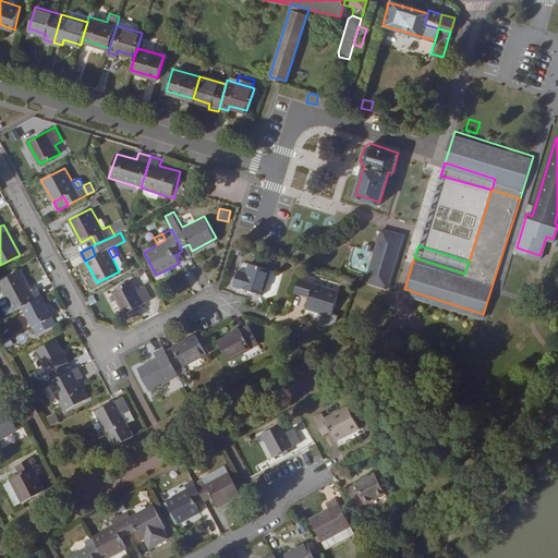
[(376,247),(368,263),(380,269),(389,254),(376,247)]
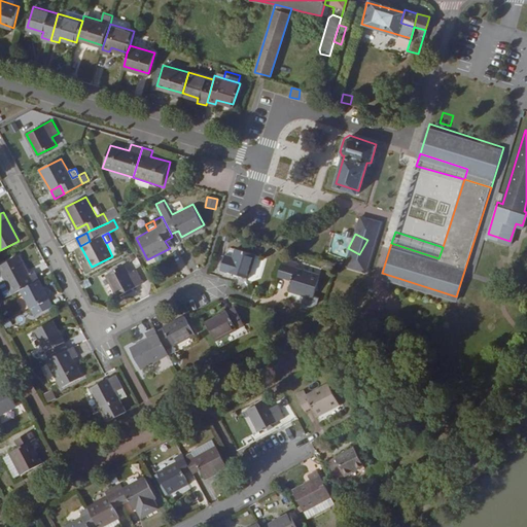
[(258,252),(229,244),(221,268),(251,277),(258,252)]
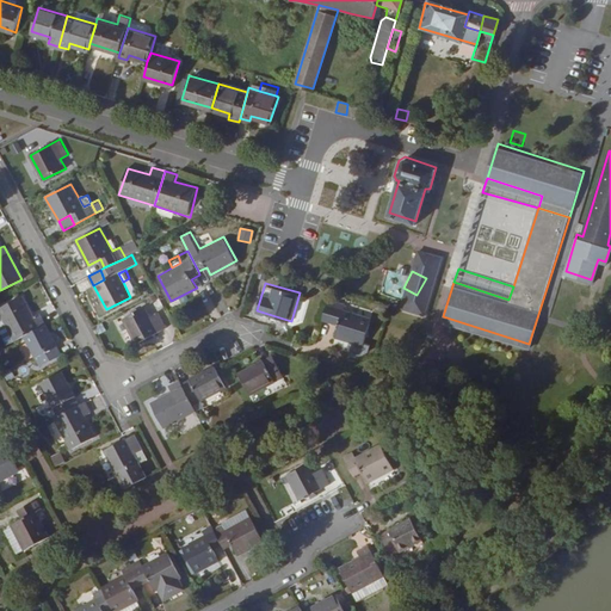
[(24,335),(44,325),(38,313),(32,315),(22,296),(0,306),(0,313),(14,340),(24,335)]
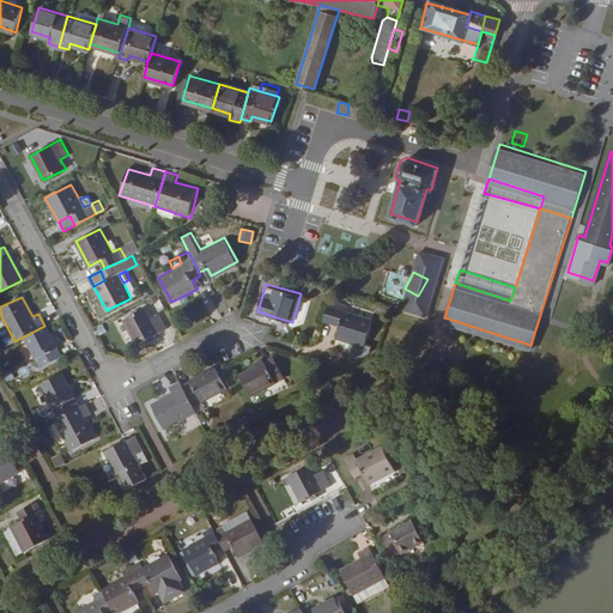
[(337,302),(329,299),(323,321),(331,323),(337,302)]
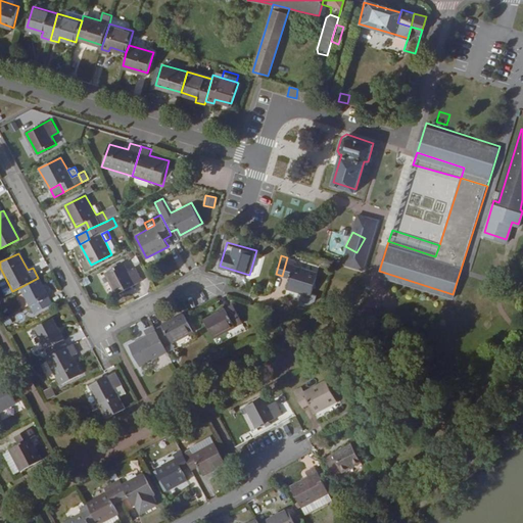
[(296,260),(287,257),(282,276),(290,278),(287,289),(302,294),(310,296),(318,273),(295,267),(296,260)]
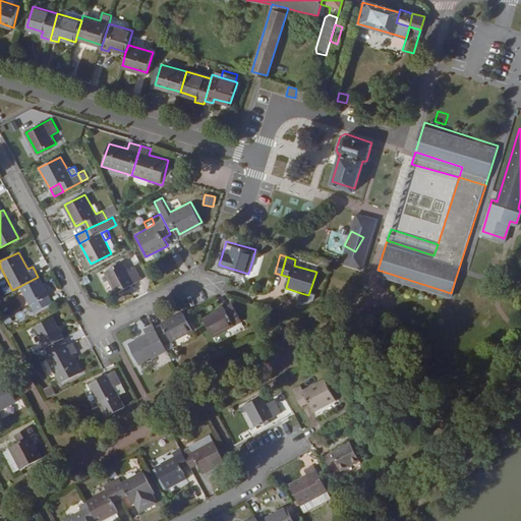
[(124,261),(106,271),(117,293),(143,279),(134,264),(127,268),(124,261)]
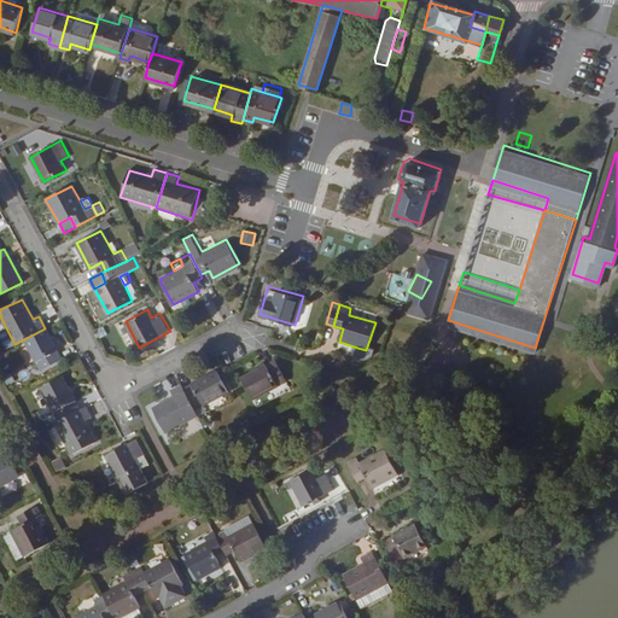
[(62,359),(45,328),(24,339),(41,369),(62,359)]
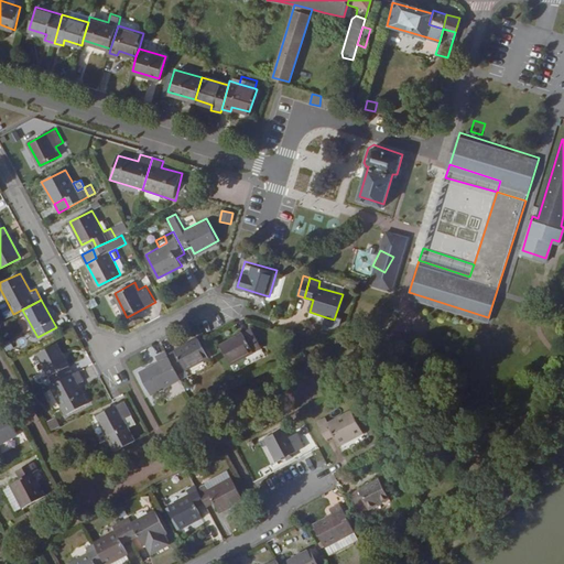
[(338,321),(334,320),(326,317),(323,327),(329,329),(337,324),(338,321)]
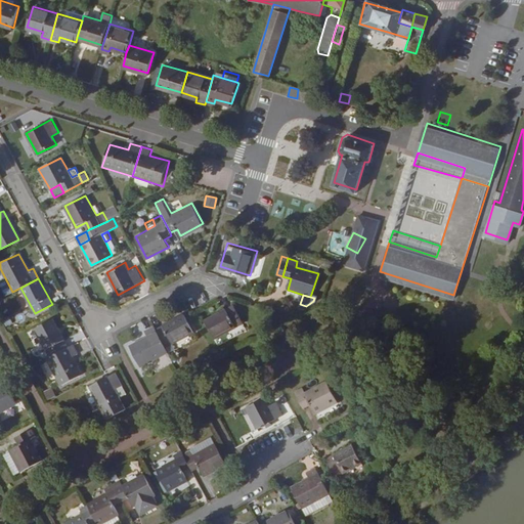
[(233,305),(204,320),(213,339),(244,322),(233,305)]
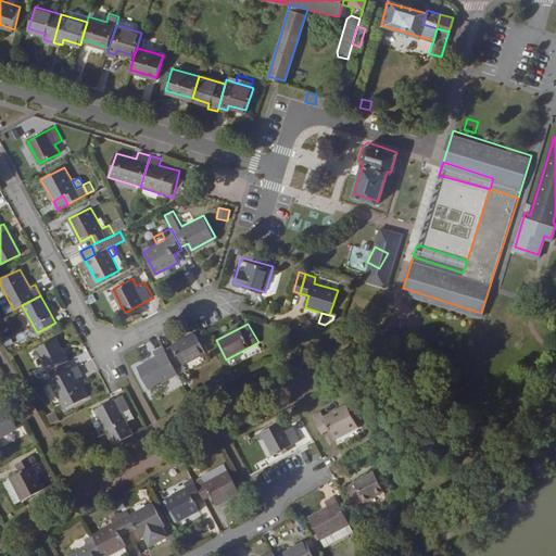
[(196,335),(165,350),(175,369),(206,353),(196,335)]
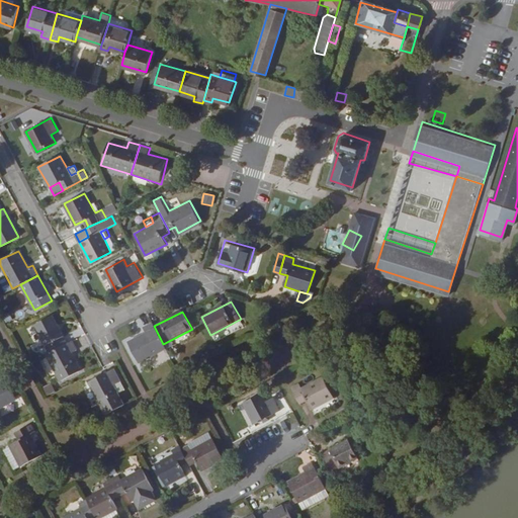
[(49,352),(68,342),(53,315),(34,325),(49,352)]
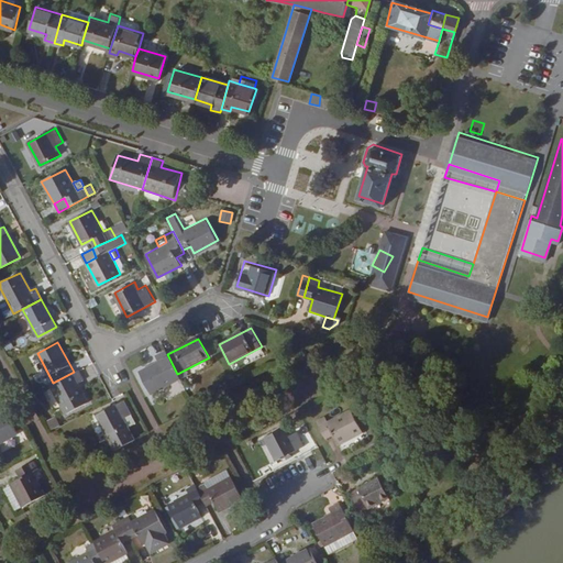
[(167,354),(165,351),(154,356),(158,363),(139,374),(151,395),(180,379),(177,374),(167,354)]
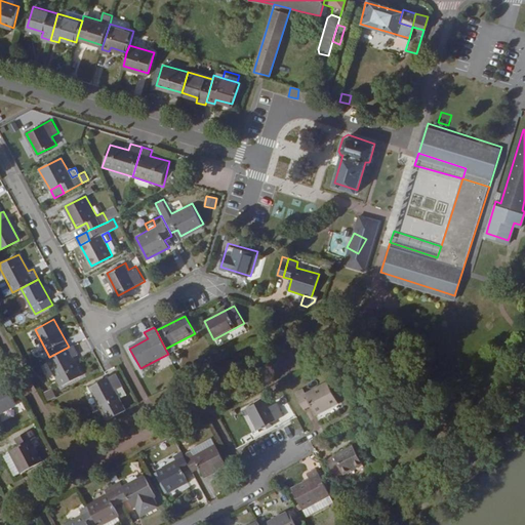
[(74,344),(69,347),(49,357),(46,358),(62,386),(83,374),(73,356),(79,353),(74,344)]
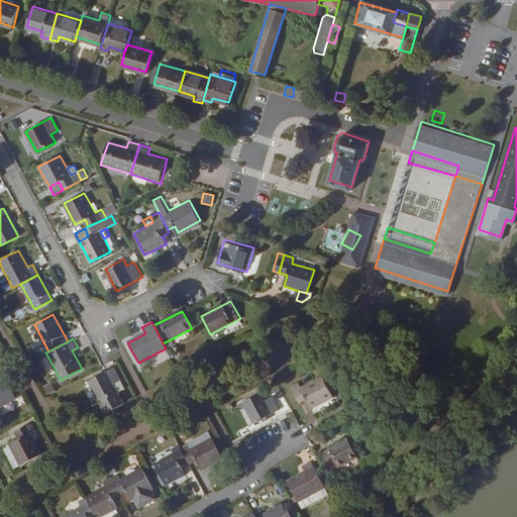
[(106,413),(123,404),(118,394),(126,390),(113,367),(88,381),(106,413)]
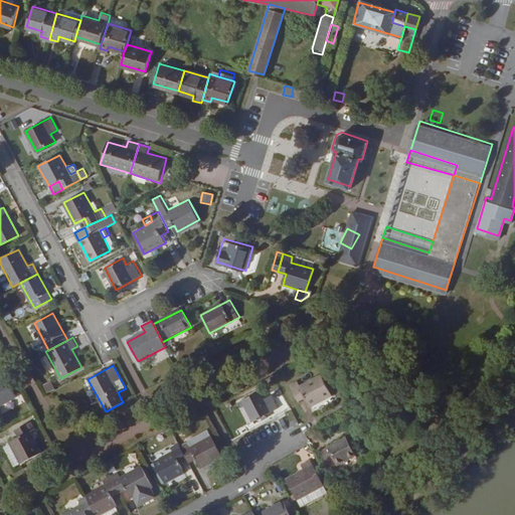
[(299,377),(292,381),(301,398),(308,394),(313,403),(334,392),(323,372),(302,382),(299,377)]
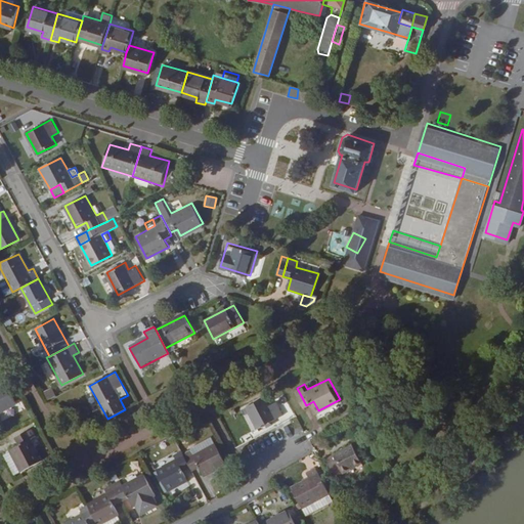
[(9,387),(0,392),(0,418),(1,418),(0,416),(0,415),(18,405),(9,387)]
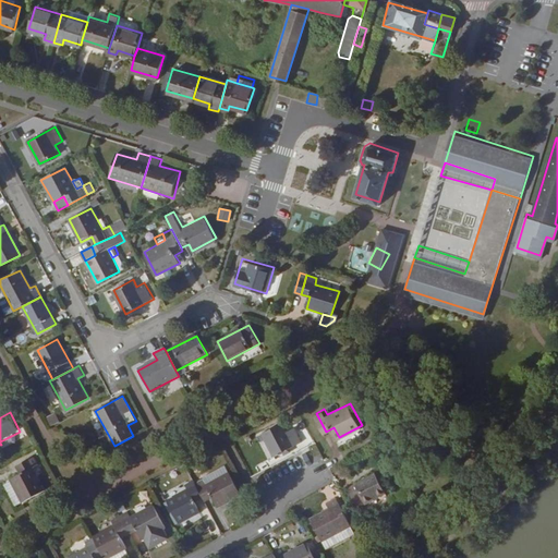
[(55,414),(47,417),(51,425),(59,421),(55,414)]
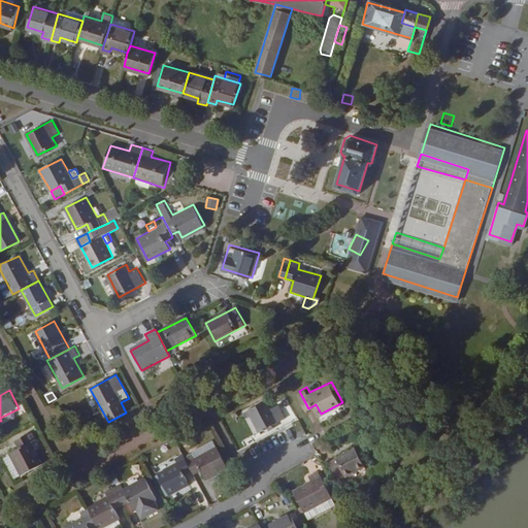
[(268,426),(274,422),(287,417),(279,403),(271,407),(266,398),(249,407),(261,430),(268,426)]
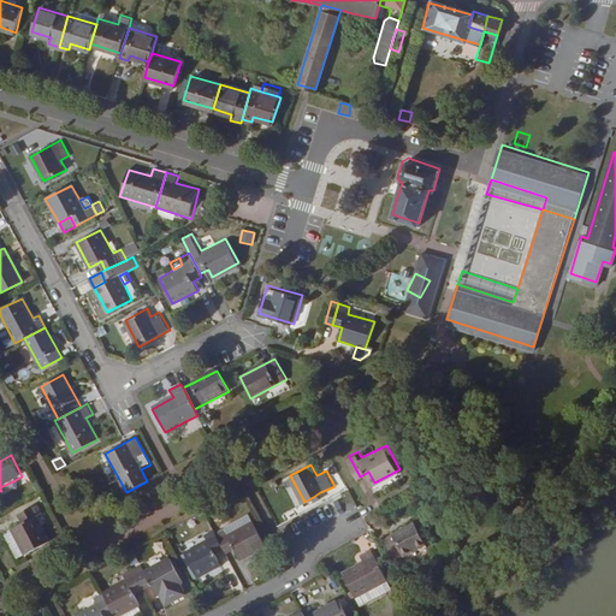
[(16,532),(27,552),(28,555),(52,542),(40,517),(47,513),(41,503),(21,515),(25,525),(15,531),(16,532)]
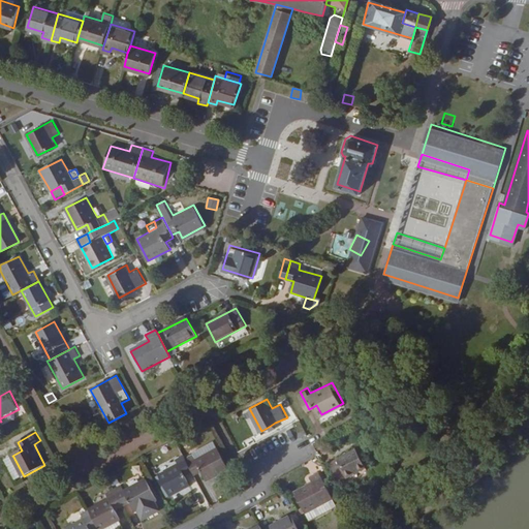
[(196,458),(217,446),(214,440),(192,450),(194,453),(196,458)]
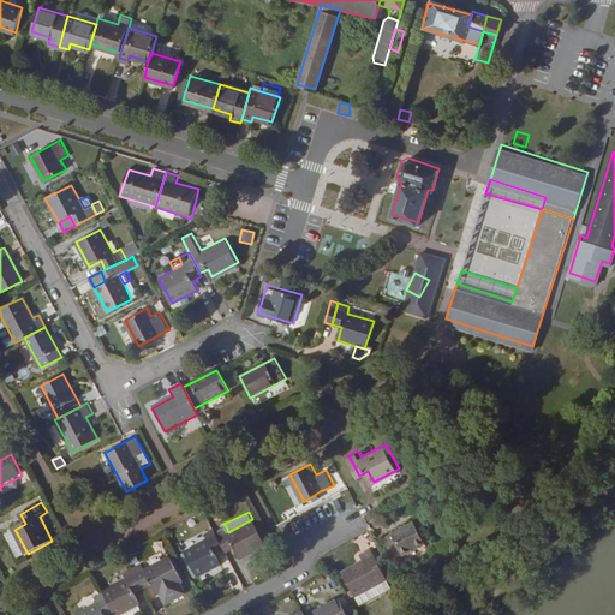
[(225,547),(227,551),(237,545),(242,556),(266,543),(252,519),(228,532),(226,526),(216,531),(225,547)]
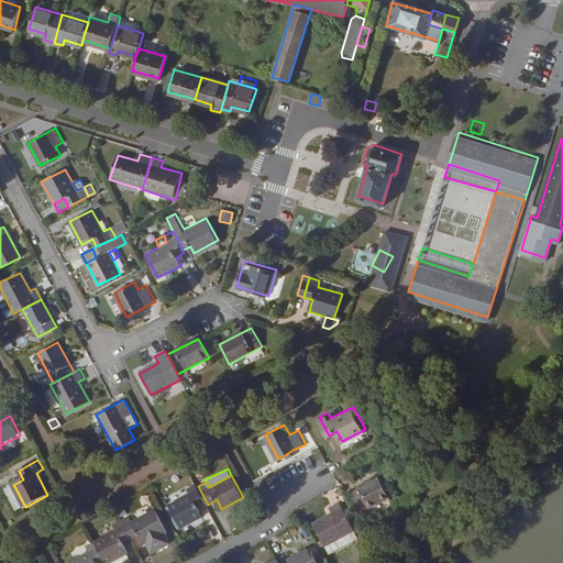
[(383,475),(353,490),(363,509),(393,494),(383,475)]
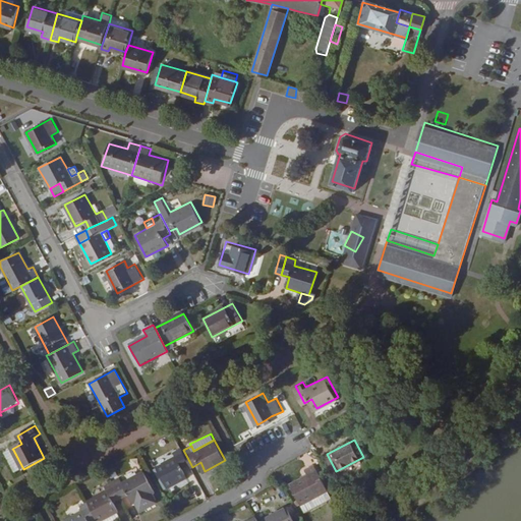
[(183,467),(190,463),(183,450),(182,447),(174,450),(176,456),(157,466),(168,486),(187,476),(183,467)]
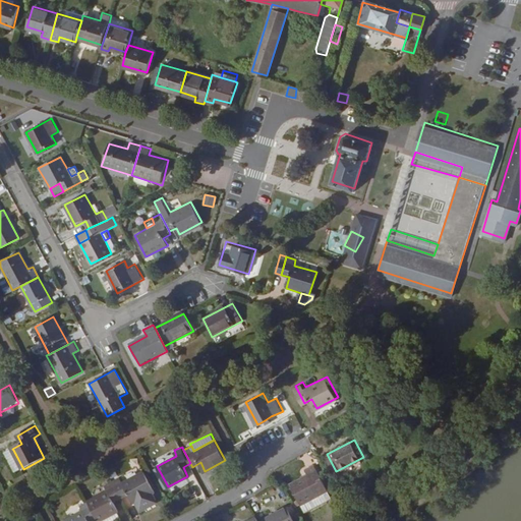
[(16,471),(22,467),(13,450),(7,453),(16,471)]
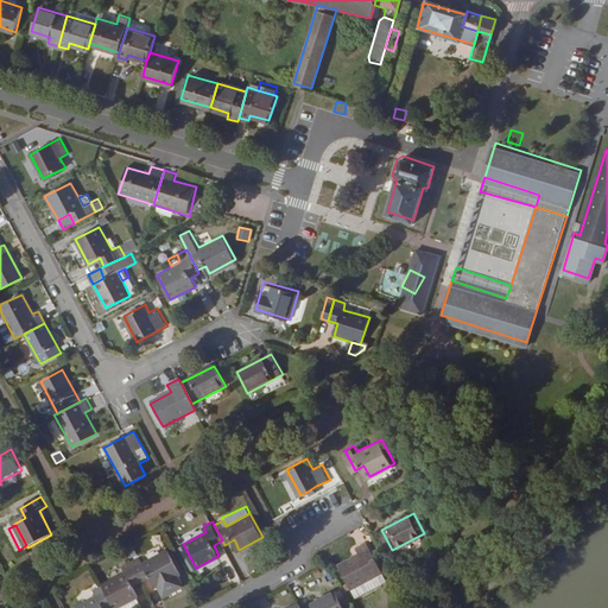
[(354,588),(386,571),(369,540),(359,546),(361,552),(342,563),(354,588)]
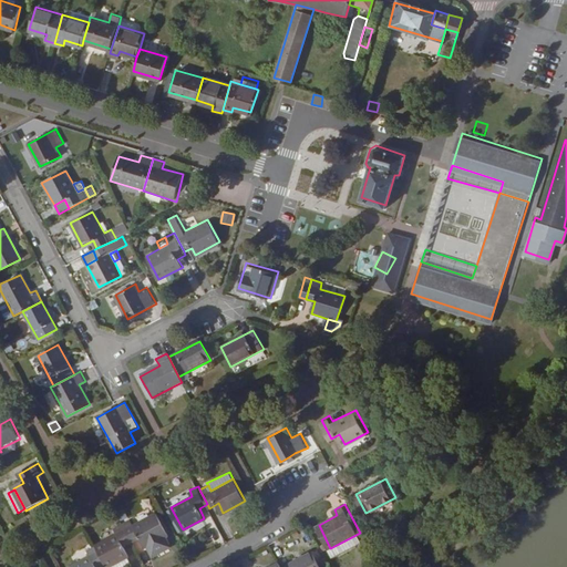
[(132,517),(123,521),(133,539),(137,536),(143,546),(169,534),(164,524),(166,522),(160,509),(135,522),(132,517)]
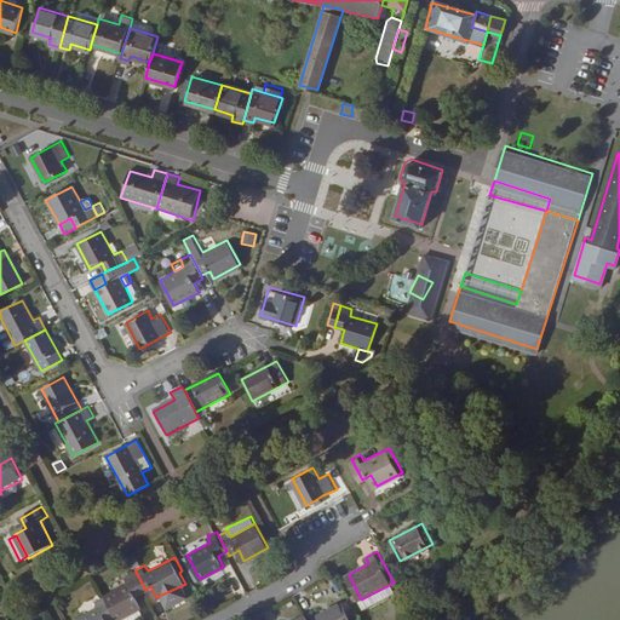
[(104,593),(115,614),(118,619),(141,607),(142,606),(136,595),(145,590),(135,569),(126,574),(128,581),(104,593)]
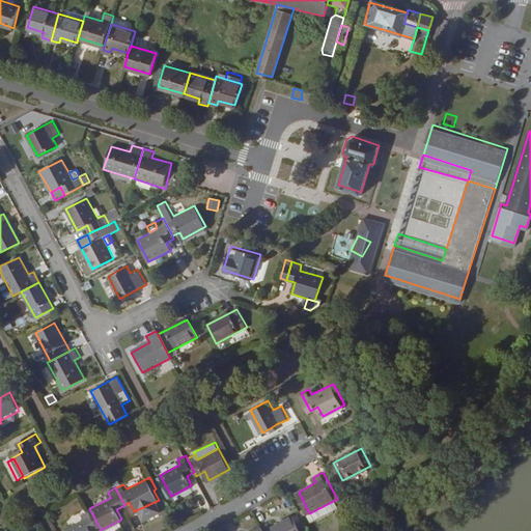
[(342,508),(337,499),(309,513),(314,522),(342,508)]
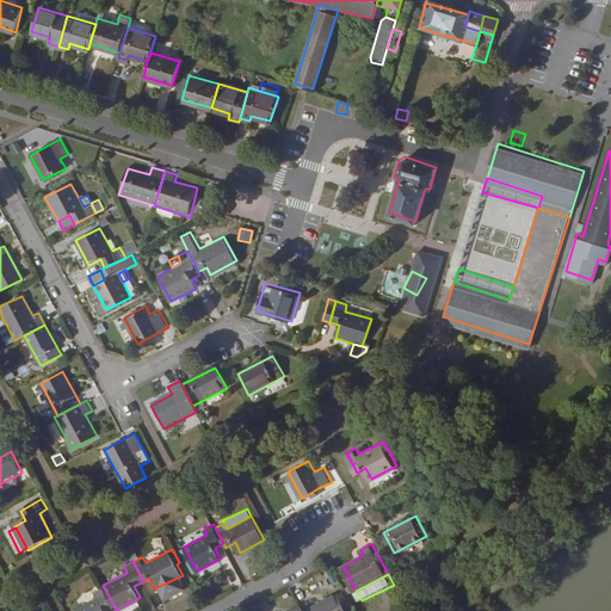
[(92,586),(94,591),(98,597),(87,603),(74,610),(105,610),(113,605),(103,585),(100,581),(92,586)]
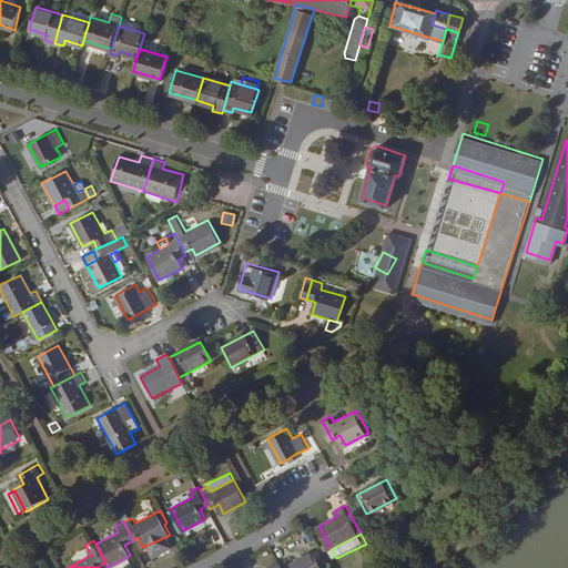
[(330,564),(322,548),(315,551),(323,567),(330,564)]
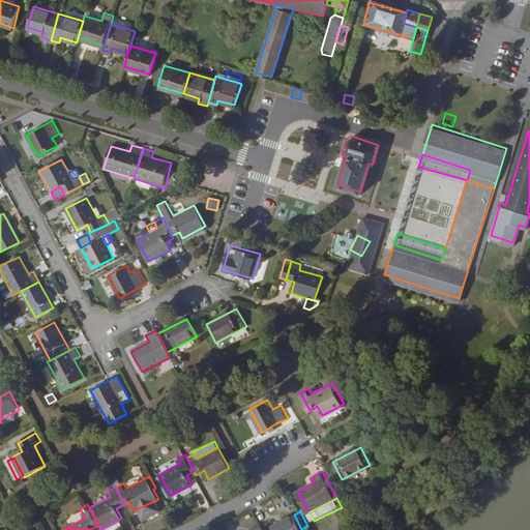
[(85,518),(82,512),(72,517),(76,523),(85,518)]
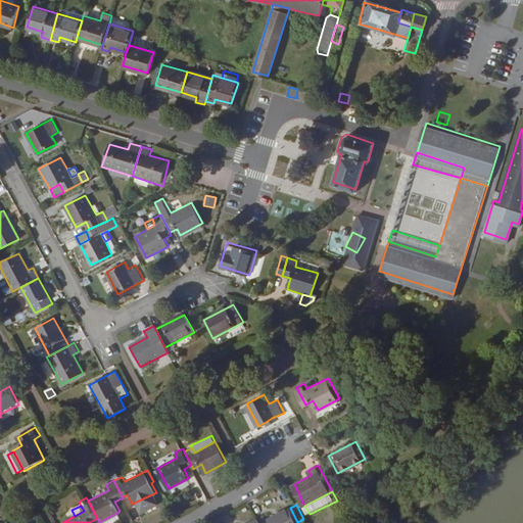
[(260,522),(297,522),(290,508),(260,522)]
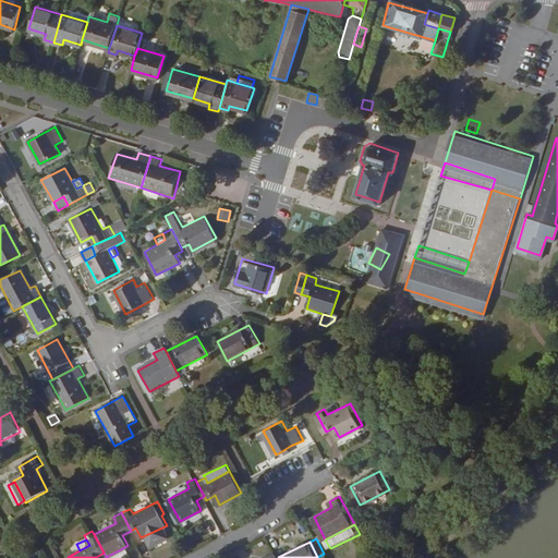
[(126,546),(106,557),(122,557),(131,554),(126,546)]
